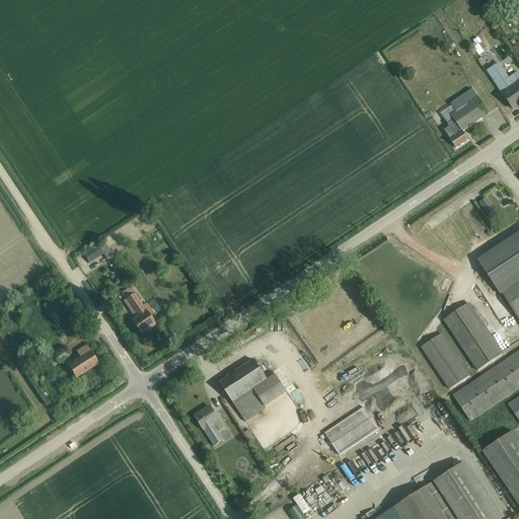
[(494,42),(487,46),(496,59),(502,55),(494,42)]
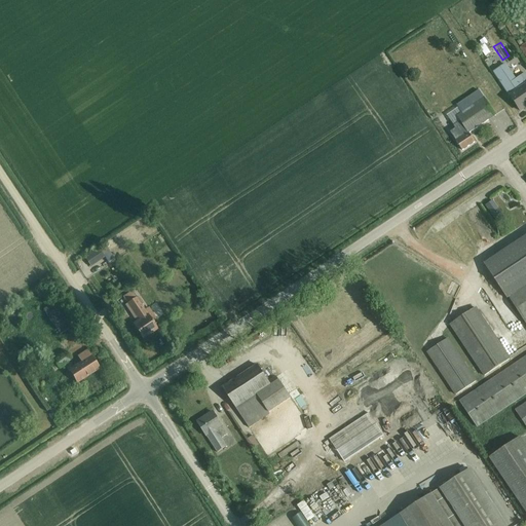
[(495,72),(494,73),(521,111),(525,107),(525,83),(522,77),(515,81),(504,66),(503,67),(495,72)]
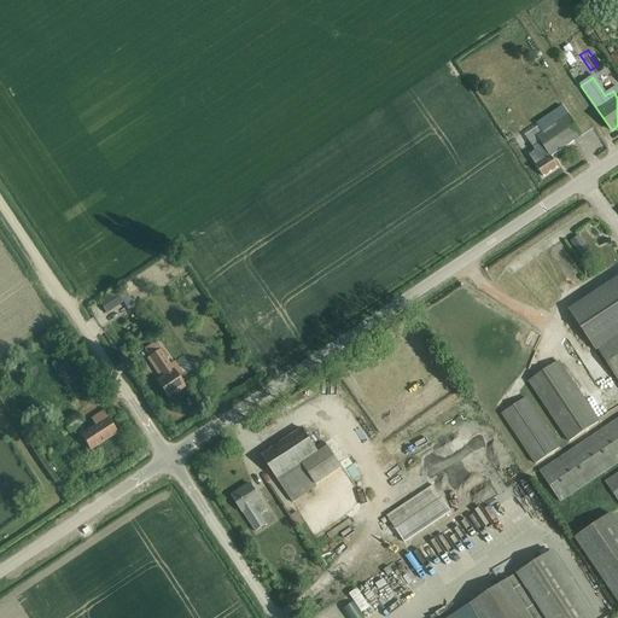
[(551,157),(583,136),(569,116),(537,138),(541,144),(534,149),(543,162),(536,167),(543,178),(558,168),(551,157)]
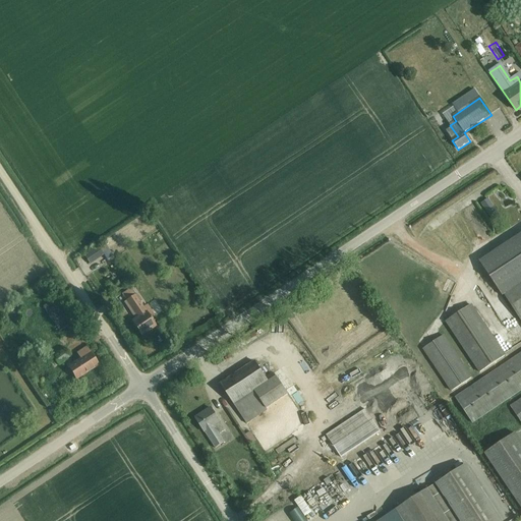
[(487,199),(481,204),(493,220),(499,216),(487,199)]
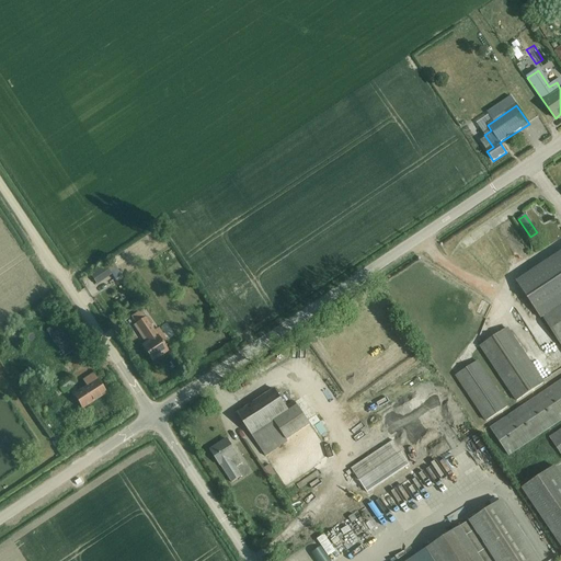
[(502,231),(518,253),(525,248),(508,227),(502,231)]
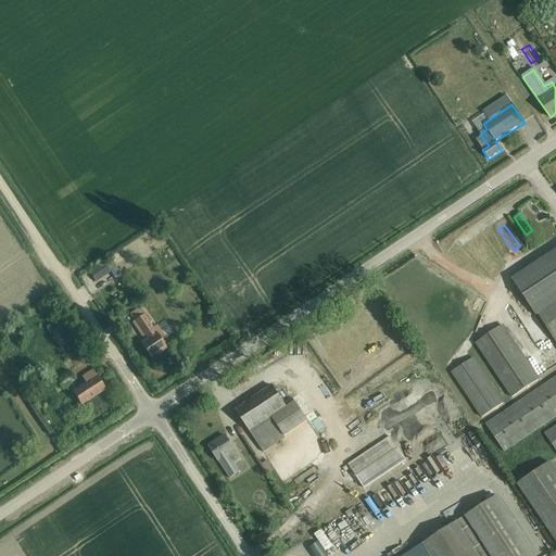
[(555,250),(512,279),(536,316),(538,315),(555,343),(555,250)]
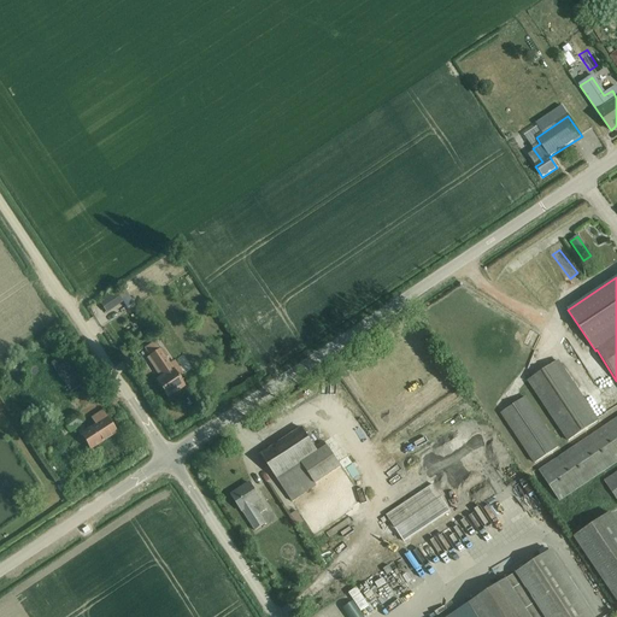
[(116,293),(99,303),(106,313),(122,304),(116,293)]
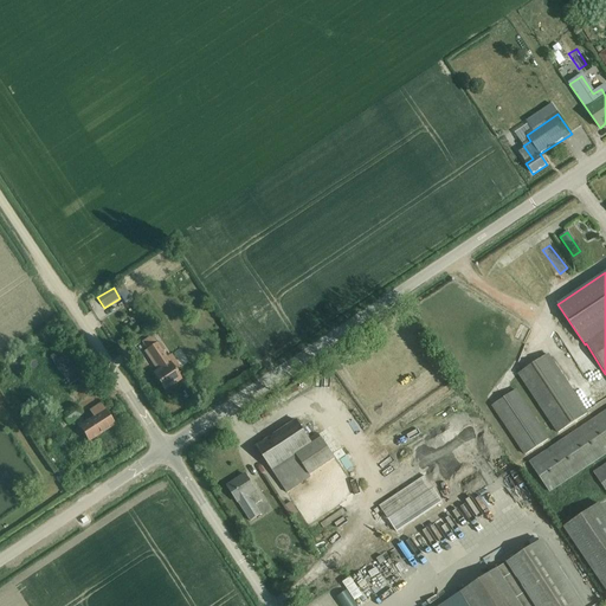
[(165,392),(181,380),(152,336),(142,343),(160,371),(154,374),(165,392)]
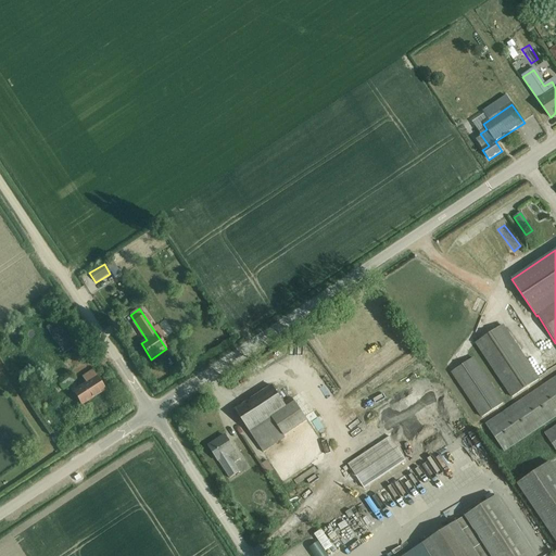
[(57,321),(46,328),(63,354),(74,346),(57,321)]
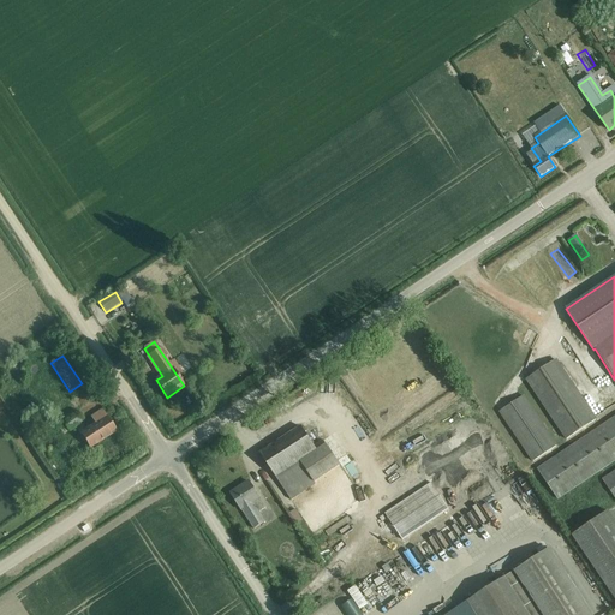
[(557,359),(525,381),(566,441),(597,419),(557,359)]
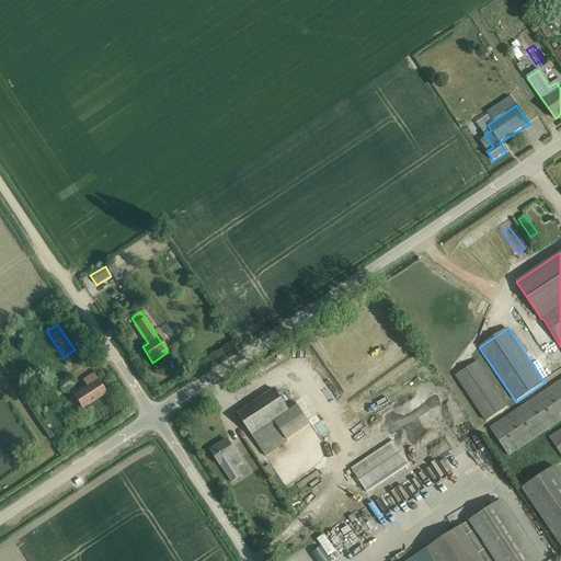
[(479,361),(455,377),(485,422),(508,407),(479,361)]
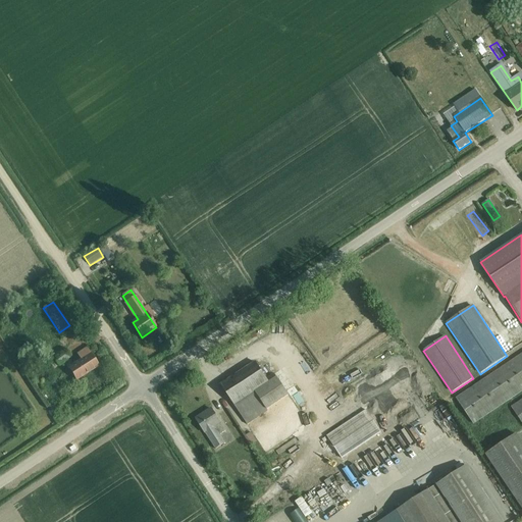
[(76,380),(98,366),(86,349),(77,355),(81,360),(68,368),(76,380)]
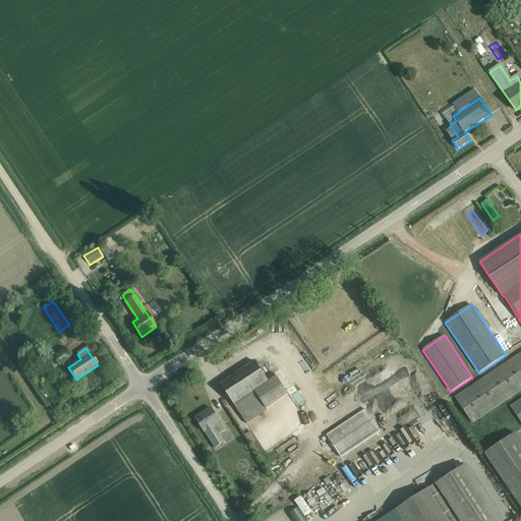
[(58,365),(69,357),(63,350),(53,357),(58,365)]
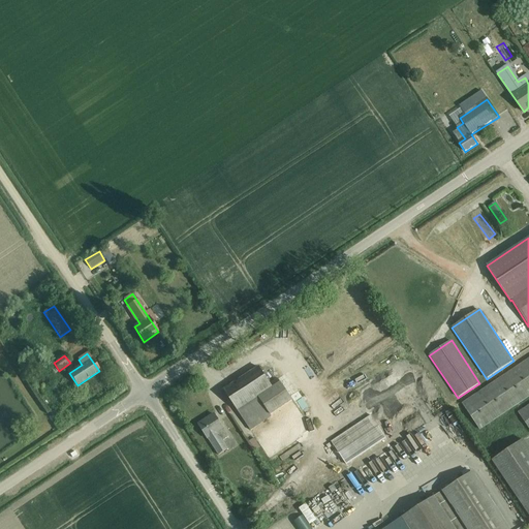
[(528,359),(462,404),(480,431),(528,398),(528,405),(518,413),(528,429),(528,359)]
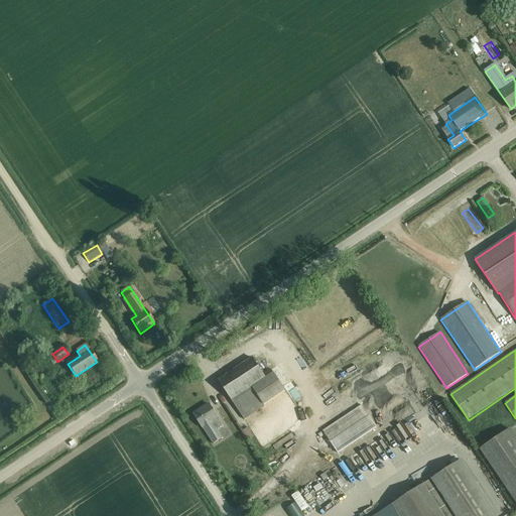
[(253,358),(218,381),(232,401),(243,419),(264,406),(263,405),(285,390),(274,375),(267,380),(253,358)]
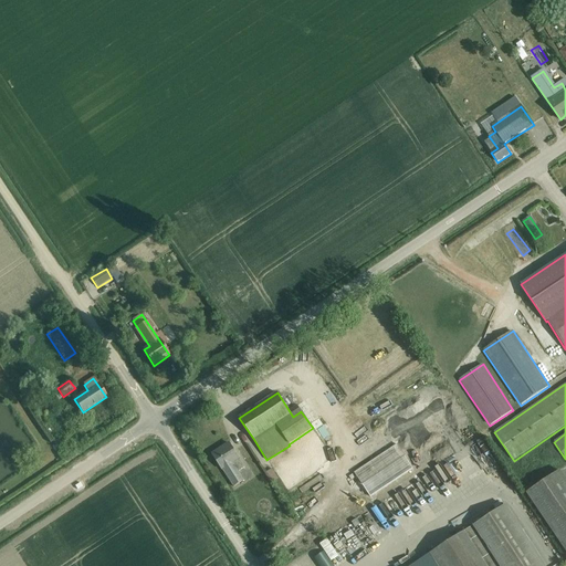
[(401,410),(427,400),(423,392),(399,402),(401,410)]
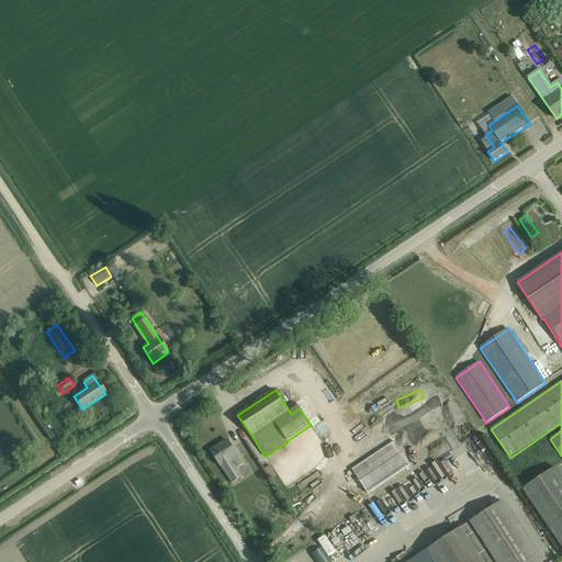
[(471,445),(478,441),(474,434),(468,436),(471,445)]
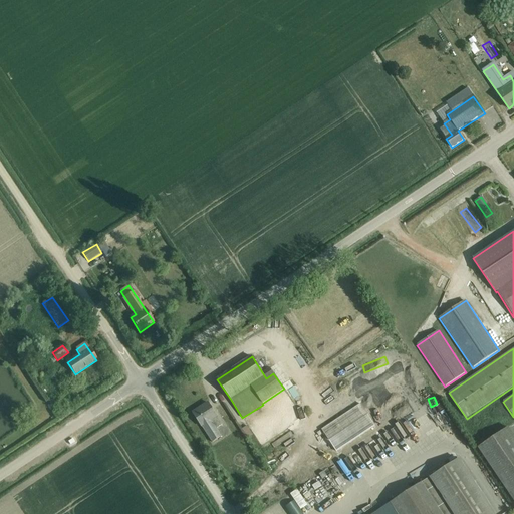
[(319,413),(324,419),(338,409),(333,403),(319,413)]
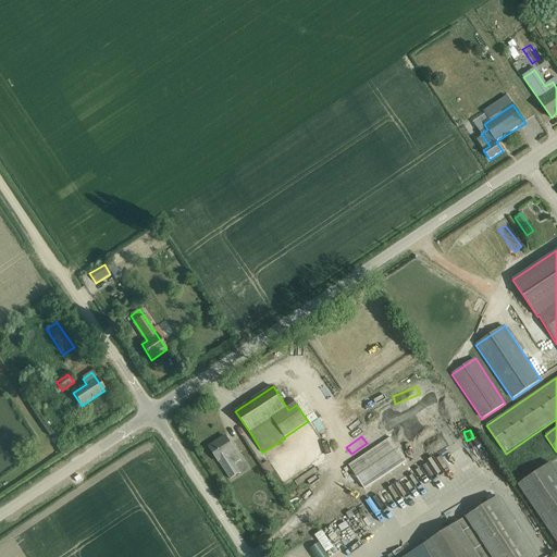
[(380,436),(372,442),(375,447),(383,442),(380,436)]
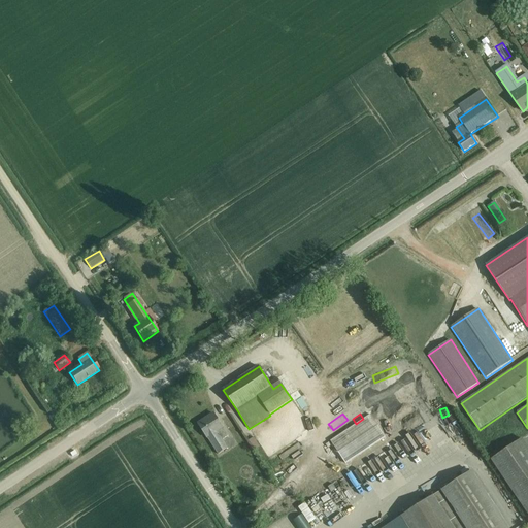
[(223,440),(228,436),(213,415),(199,424),(207,438),(219,455),(228,449),(223,440)]
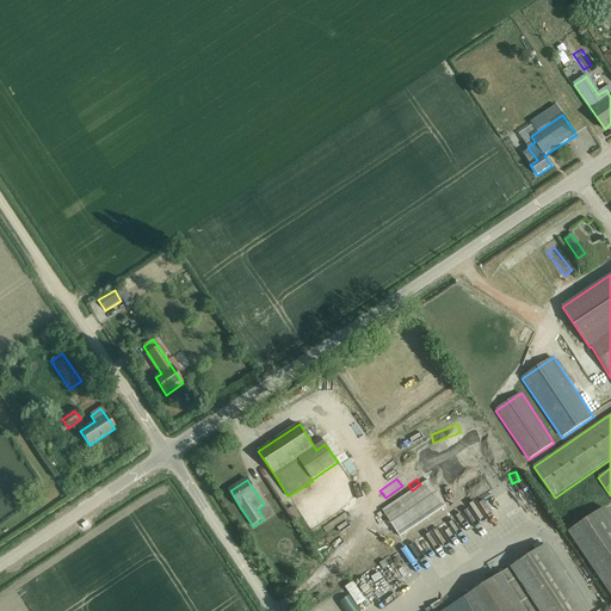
[(429,480),(382,511),(401,538),(446,507),(429,480)]
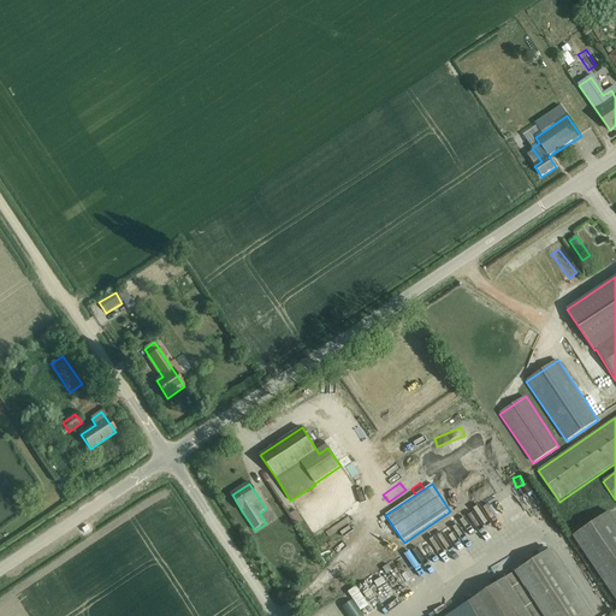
[(505,513),(511,509),(505,498),(501,501),(505,513)]
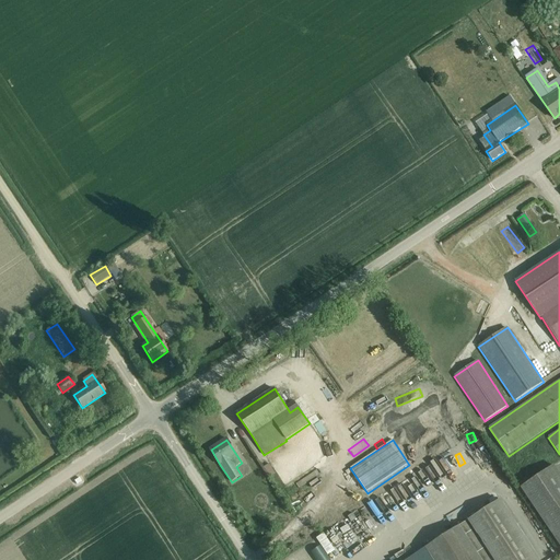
[(269,465),(265,468),(270,477),(275,474),(269,465)]
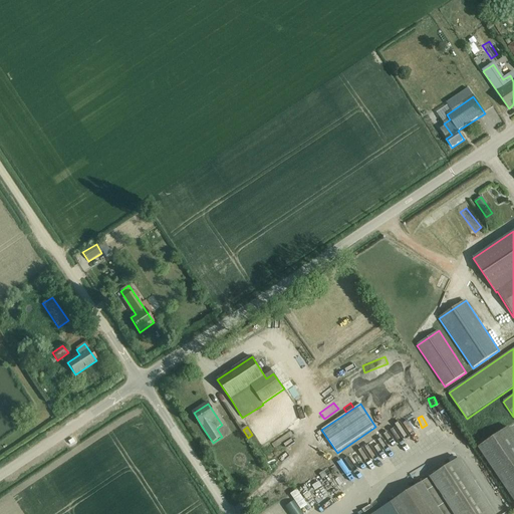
[(513,436),(508,428),(478,448),(513,502),(513,436)]
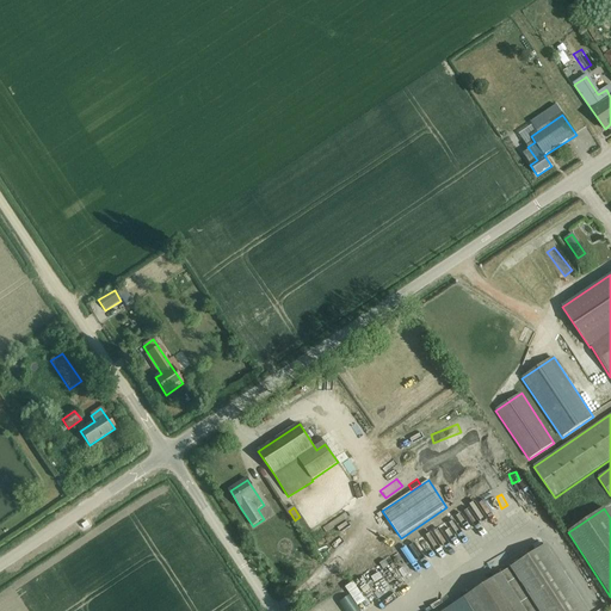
[(588,610),(547,545),(511,569),(501,574),(444,610),(588,610)]
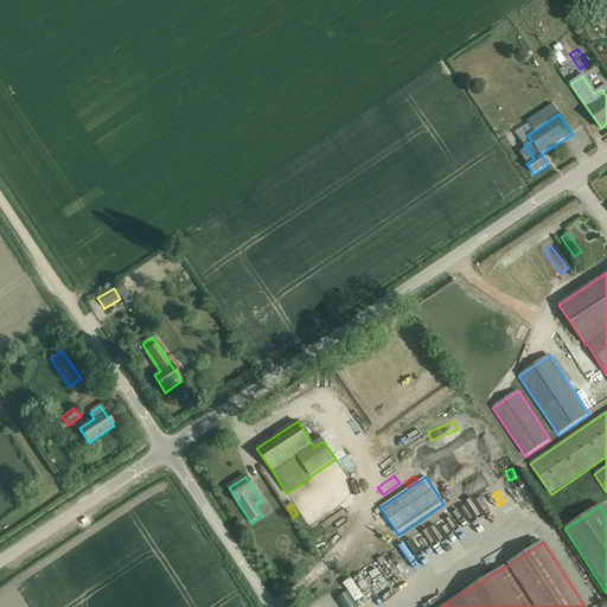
[(365,594),(390,579),(385,570),(389,568),(381,556),(352,575),(365,594)]
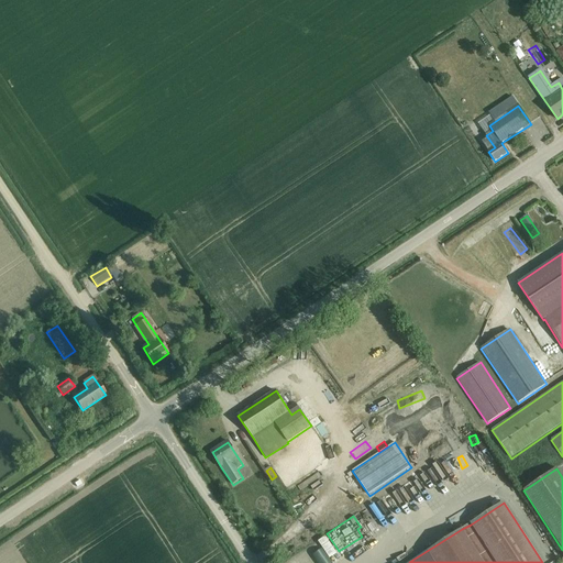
[(329,562),(321,550),(312,556),(317,562),(329,562)]
